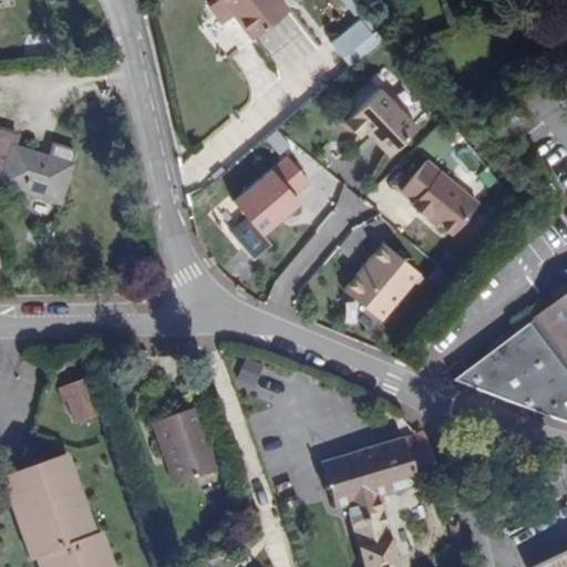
[(241,18),(236,23),(248,39),(287,9),(280,0),(224,0),(229,7),(232,4),(241,18)]
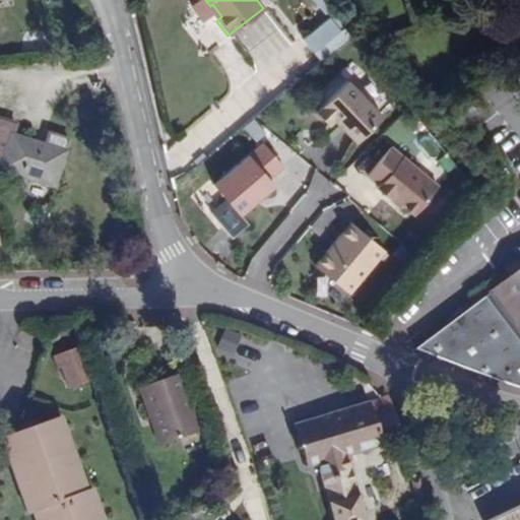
[(207,9),(216,21),(221,16),(212,4),(210,6),(207,9)]
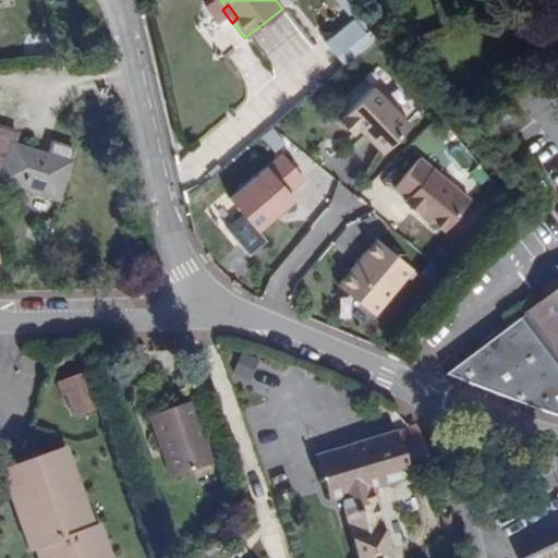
[(325,43),(344,65),(377,38),(359,16),(325,43)]
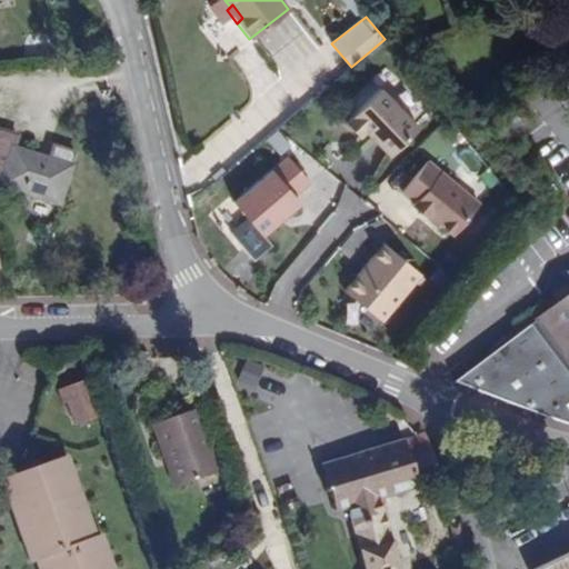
[(379,88),(345,122),(363,141),(370,135),(389,155),(418,127),(379,88)]
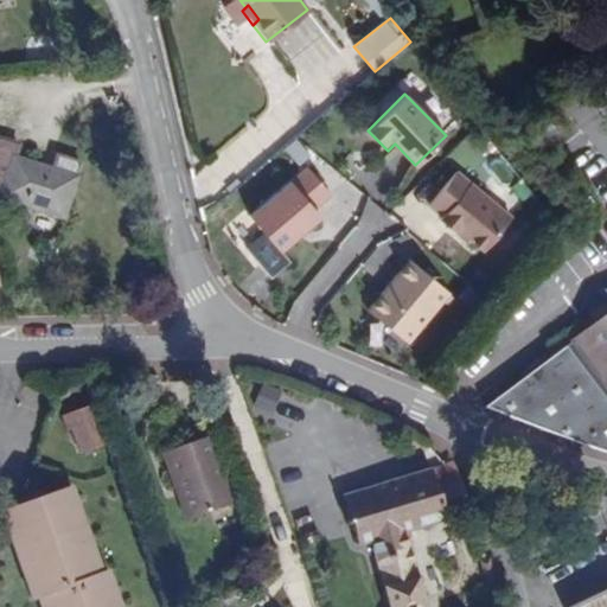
[(0,140),(0,196),(1,196),(0,199),(65,219),(82,165),(57,157),(52,168),(13,157),(17,146),(0,140)]
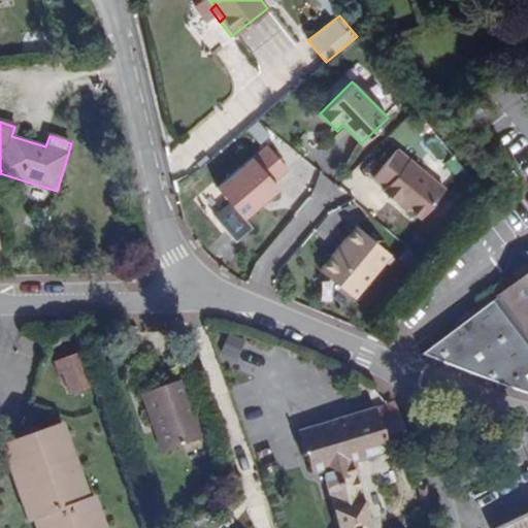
[(265,197),(267,200),(279,190),(273,184),(288,170),(268,146),(219,190),(244,220),(256,209),(254,206),(265,197)]
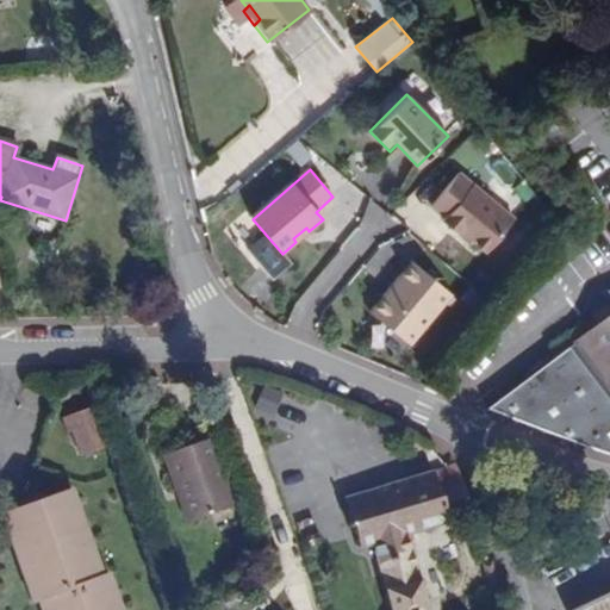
[(459,173),(431,205),(444,217),(442,221),(456,232),(460,229),(472,240),(486,251),(514,218),(459,173)]
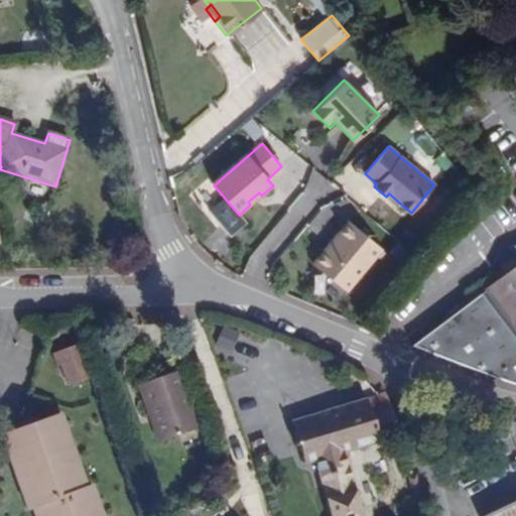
[(250,205),(261,196),(259,192),(248,202),(250,205)]
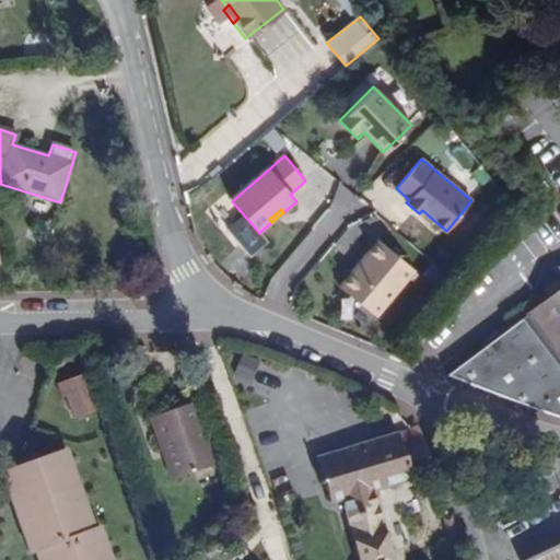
[(422,210),(419,213),(430,223),(433,220),(422,210)]
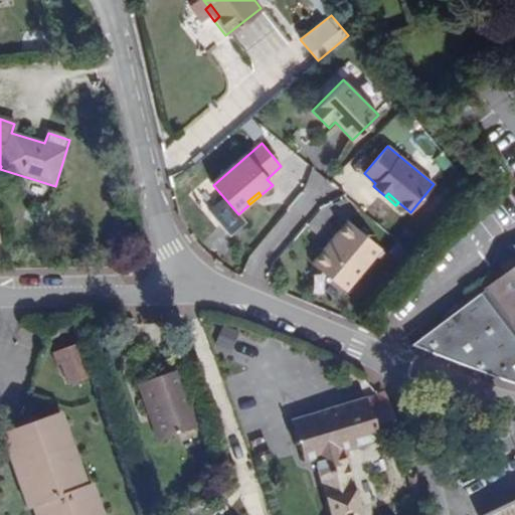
[(347,220),(312,264),(346,291),(381,247),(347,220)]
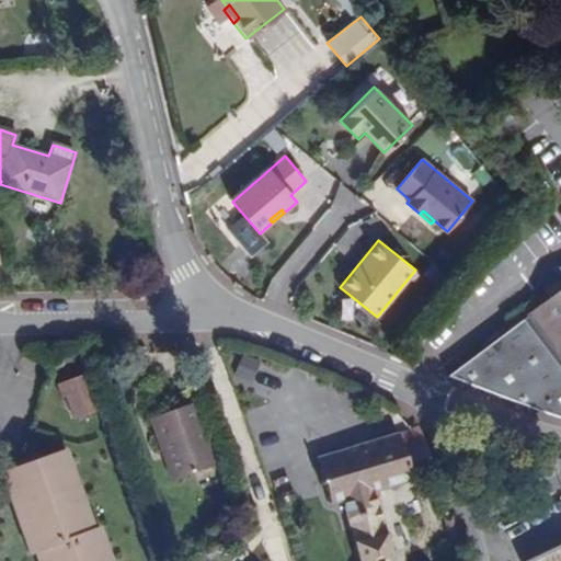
[(560,292),(448,377),(558,419),(560,419),(560,292)]
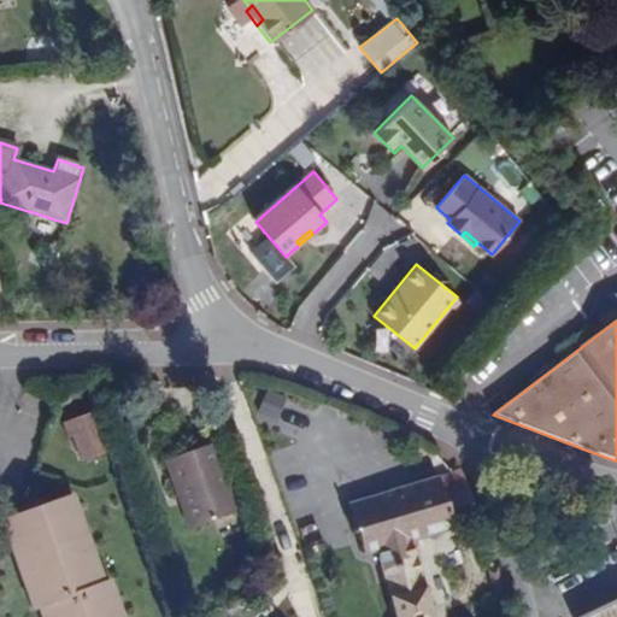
[(266,391),(260,413),(281,418),(287,395),(266,391)]
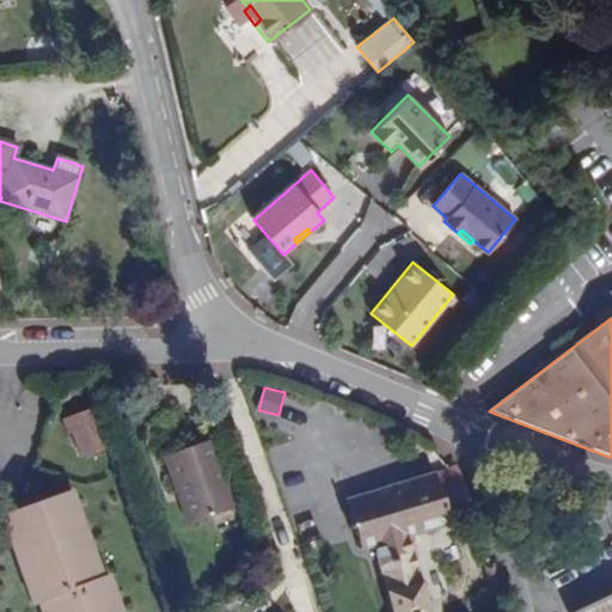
[(40,428),(46,395),(30,391),(24,424),(40,428)]
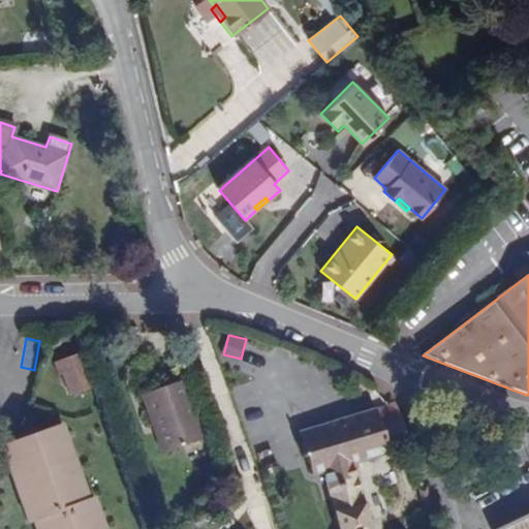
[(84,349),(72,353),(76,366),(64,370),(72,393),(96,384),(84,349)]
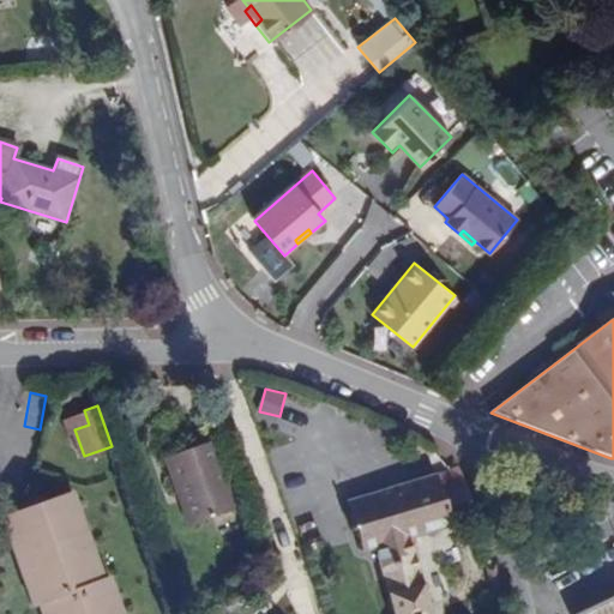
[(89,425),(84,410),(65,417),(70,431),(74,429),(89,425)]
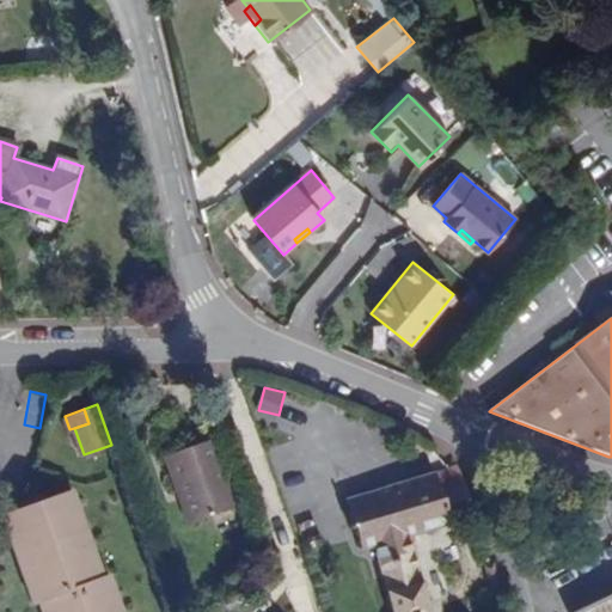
[(209,441),(164,458),(188,525),(234,507),(209,441)]
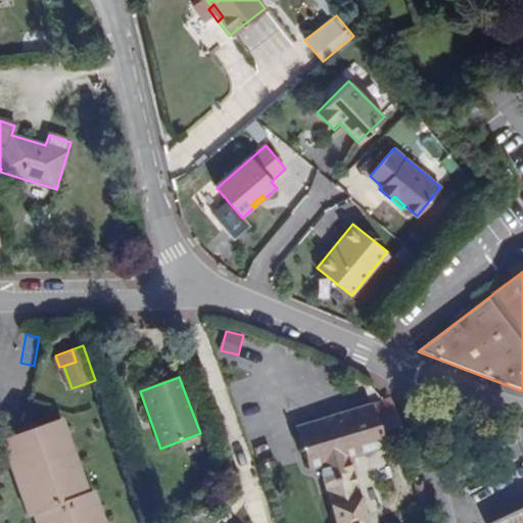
[(369,522),(350,457),(405,439),(390,399),(295,427),(308,469),(320,467),(334,522),(369,522)]
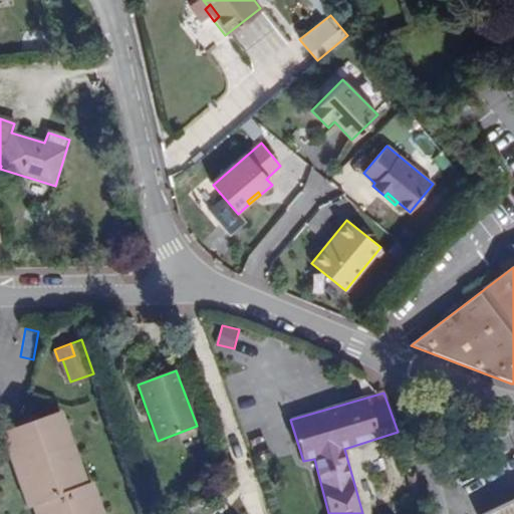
[(102,513),(91,482),(86,484),(60,412),(2,433),(29,508),(34,507),(36,513),(102,513)]
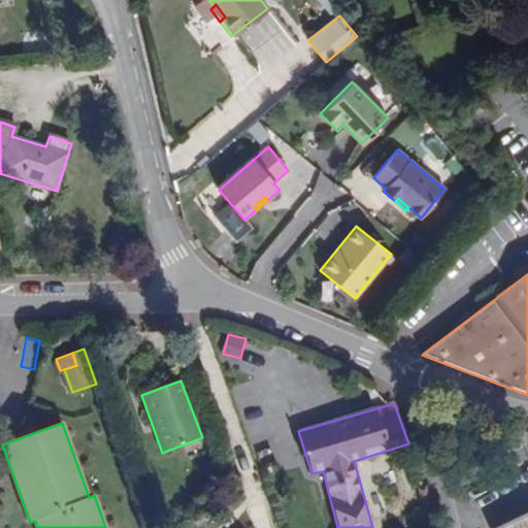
[(527,527),(527,512),(492,527),(527,527)]
